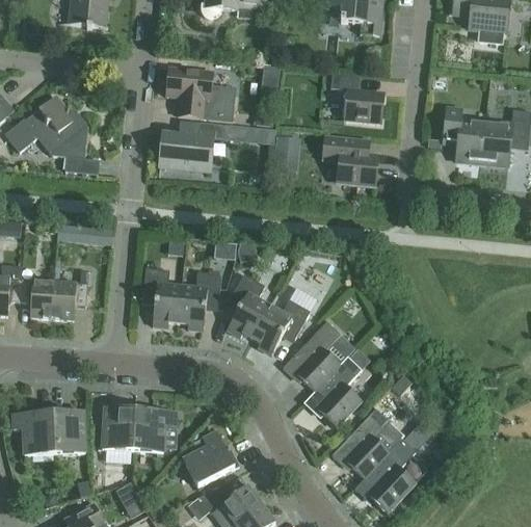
[(73,0),(70,23),(105,26),(107,0),(73,0)]
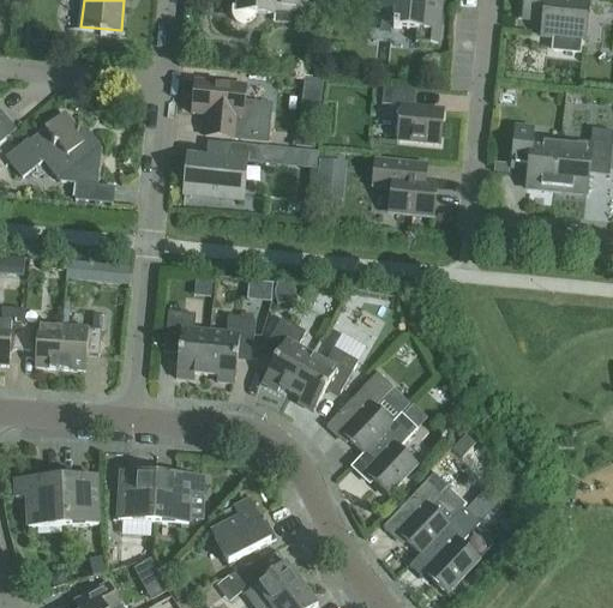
[(236,0),(236,6),(275,10),(274,19),(301,22),(302,8),(306,10),(307,0),(236,0)]
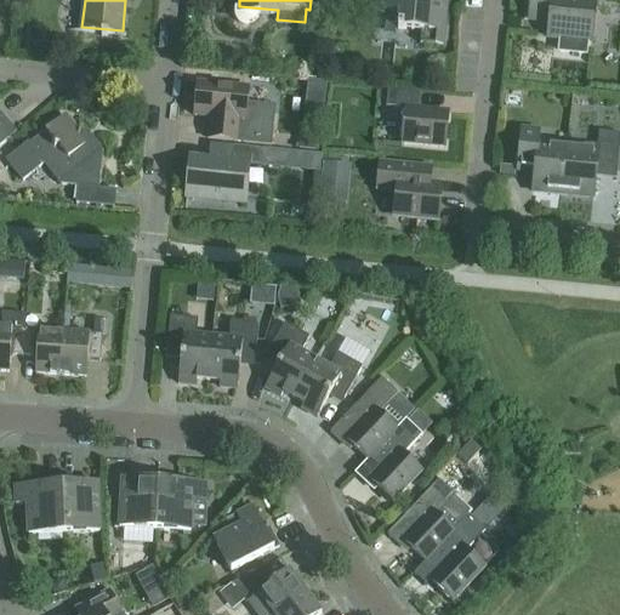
[(420,39),(443,41),(447,0),(384,0),(384,5),(399,7),(398,18),(398,24),(403,24),(421,26),(420,39)]
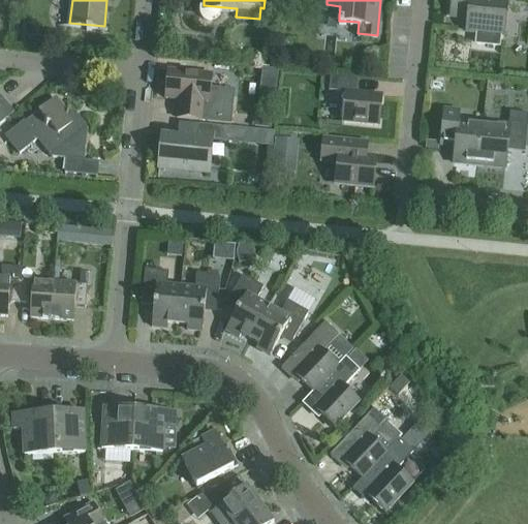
[(452,0),(451,12),(468,14),(466,28),(475,29),(474,42),(498,44),(499,31),(503,31),(506,0),(452,0)]
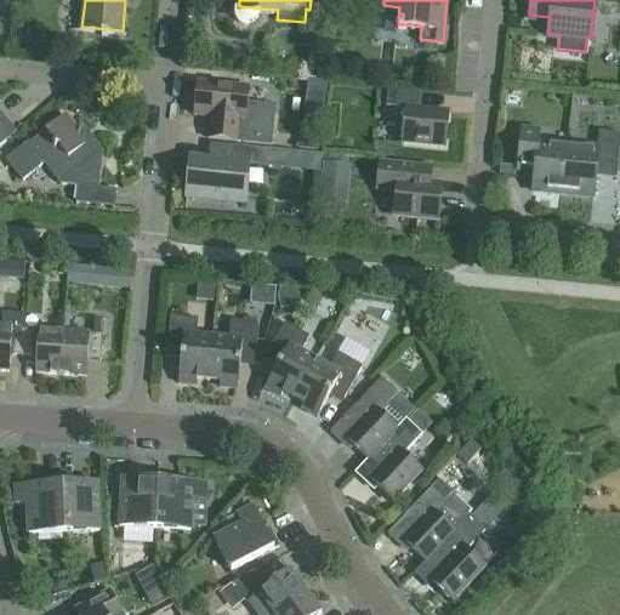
[(308,75),(307,85),(326,87),(328,78),(308,75)]
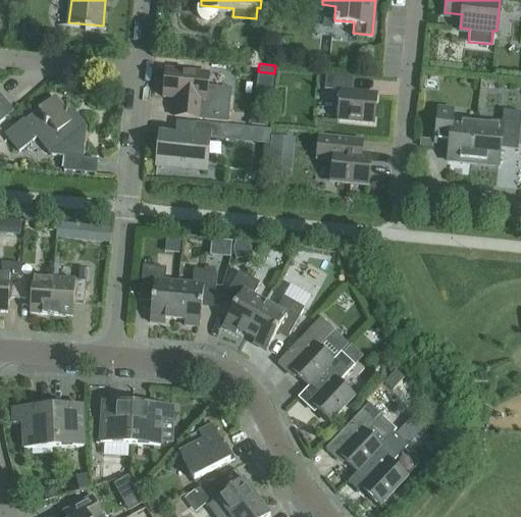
[(174,112),(200,115),(227,118),(229,92),(224,86),(207,84),(209,69),(166,65),(163,93),(176,95),(174,112)]
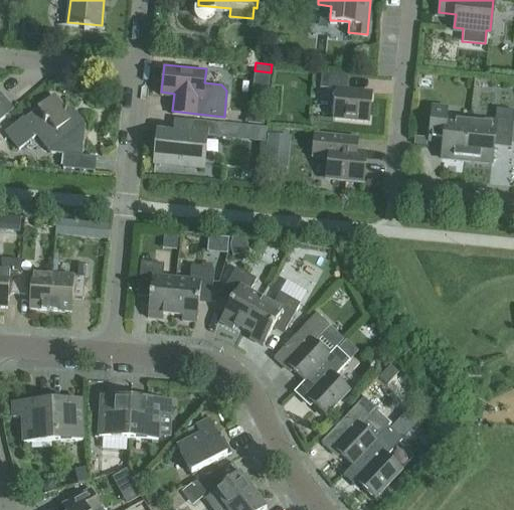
[(333,116),(369,119),(372,89),(348,86),(349,71),(322,69),(320,85),(336,87),(333,116)]
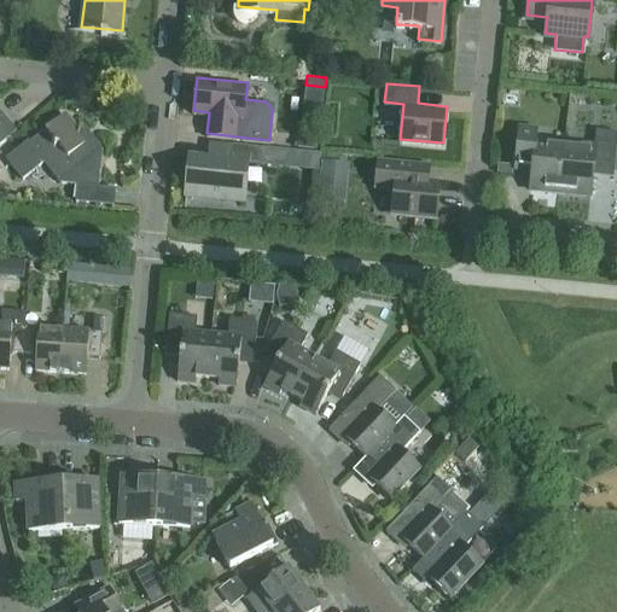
[(0,140),(17,127),(6,114),(4,116),(0,112),(0,111),(0,140)]
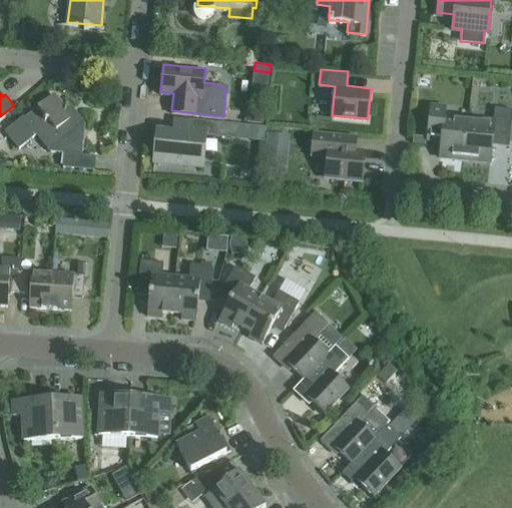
[(81,152),(85,120),(76,109),(74,110),(71,107),(61,106),(51,94),(25,114),(24,113),(5,128),(19,146),(36,132),(49,148),(62,150),(61,163),(94,167),(96,153),(81,152)]
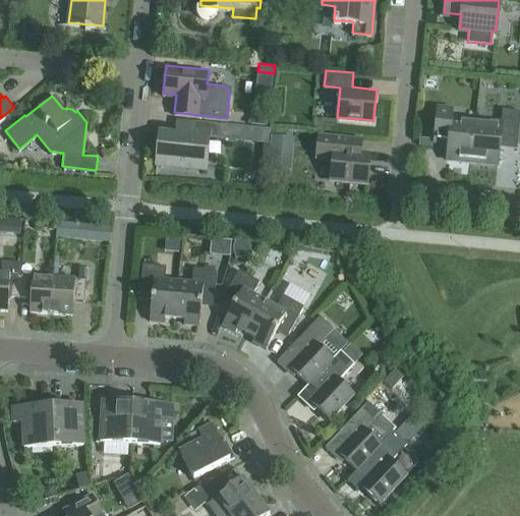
[(470,159),(474,117),(451,115),(452,106),(438,104),(434,141),(448,142),(447,157),(470,159)]
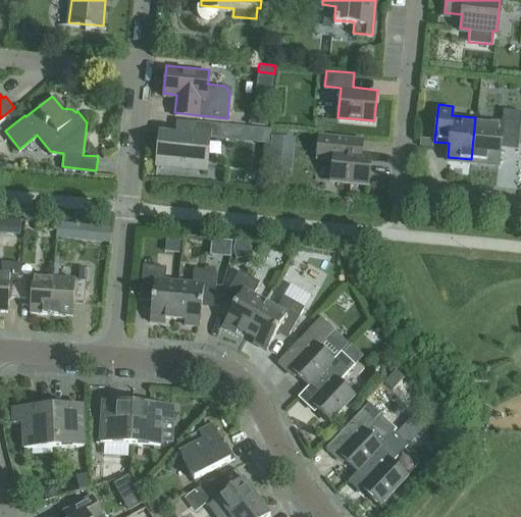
[(502,120),(475,117),(471,159),(499,162),(500,145),(518,147),(520,121),(520,108),(504,106),(502,120)]
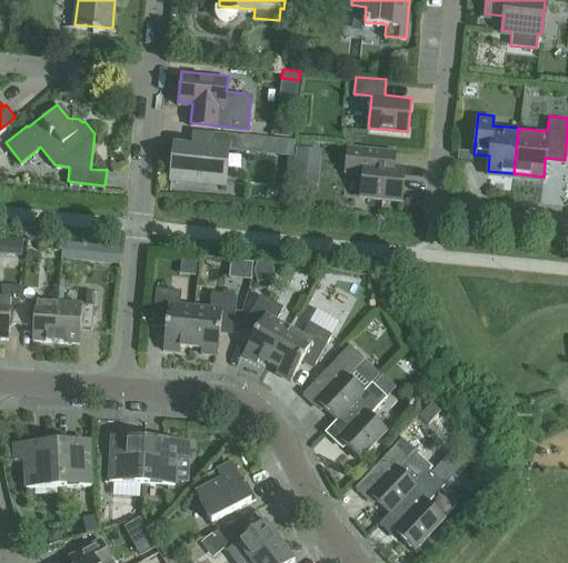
[(211,144),(175,140),(171,176),(225,181),(228,147),(239,148),(240,132),(212,129),(211,144)]
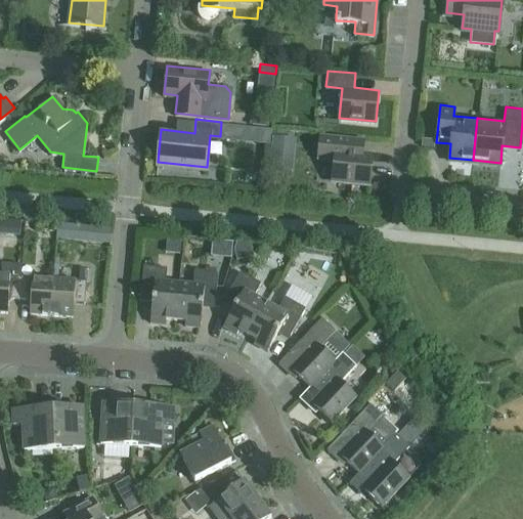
[(273,133),(270,165),(285,167),(288,134),(273,133)]
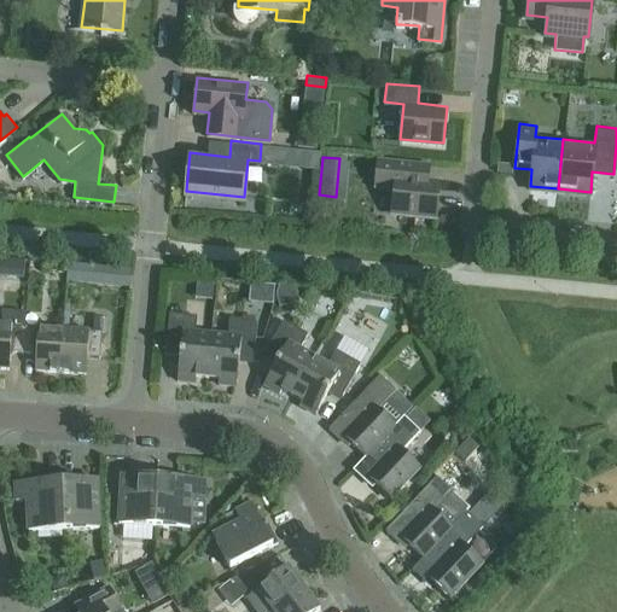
[(436,216),(438,180),(426,179),(429,163),(378,158),(376,181),(378,185),(395,186),(393,207),(407,208),(412,214),(436,216)]
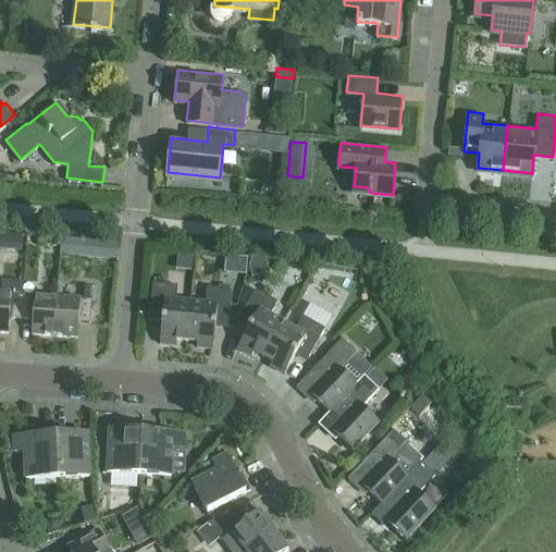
[(71,235),(61,234),(60,250),(70,252),(71,235)]
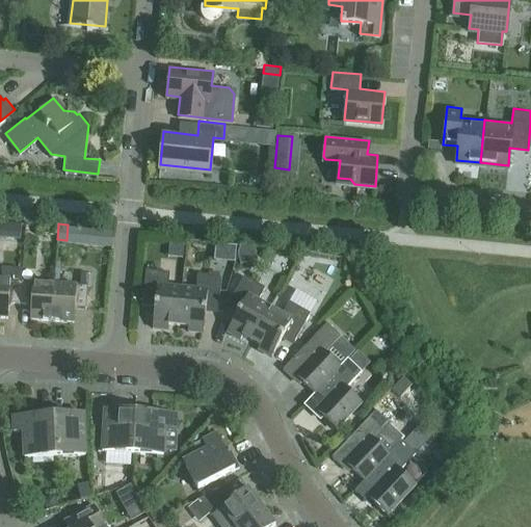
[(84,231),(83,243),(99,244),(100,231),(84,231)]
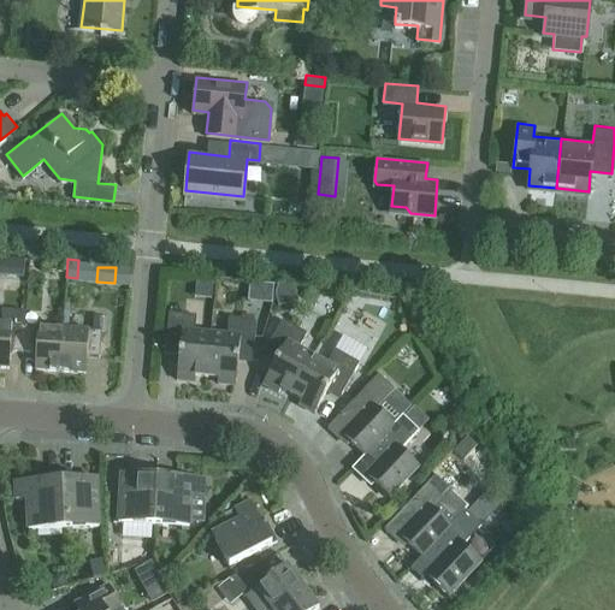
[(0,363),(9,365),(10,348),(23,348),(24,321),(25,309),(0,307),(0,363)]
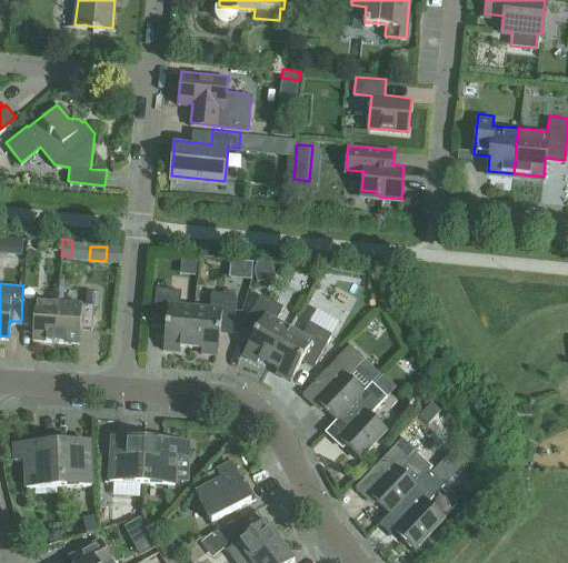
[(191,344),(195,305),(180,304),(181,288),(156,285),(152,319),(166,320),(163,347),(180,349),(180,343),(191,344)]
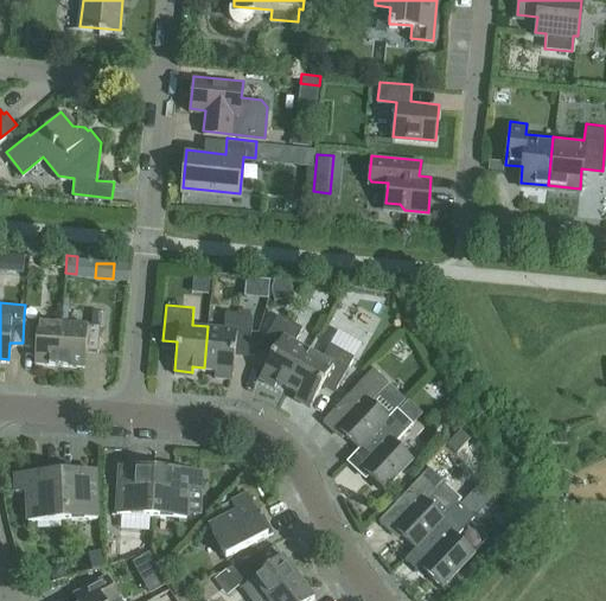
[(90,321),(62,320),(59,363),(84,364),(85,347),(99,349),(101,309),(91,308),(90,321)]
